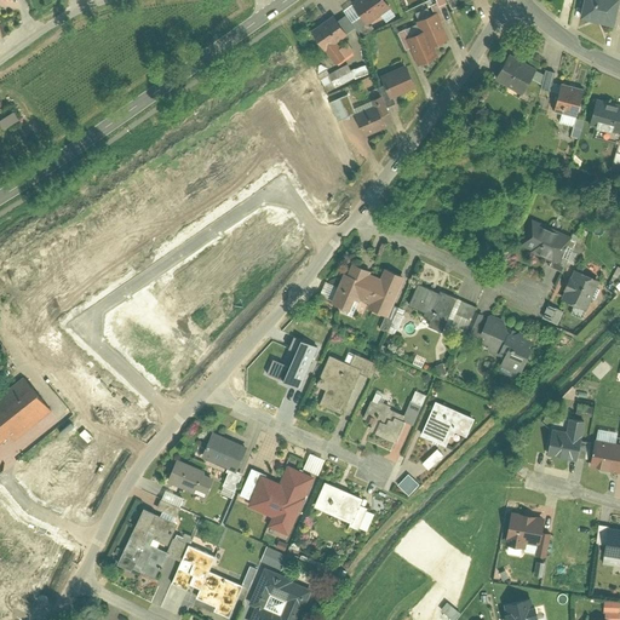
[(390,0),(357,0),(354,3),(368,27),(396,10),(390,0)]
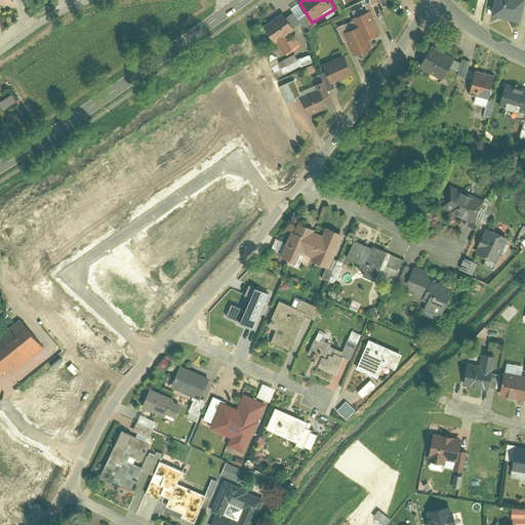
[(510,0),(496,0),(494,13),(507,16),(510,0)]
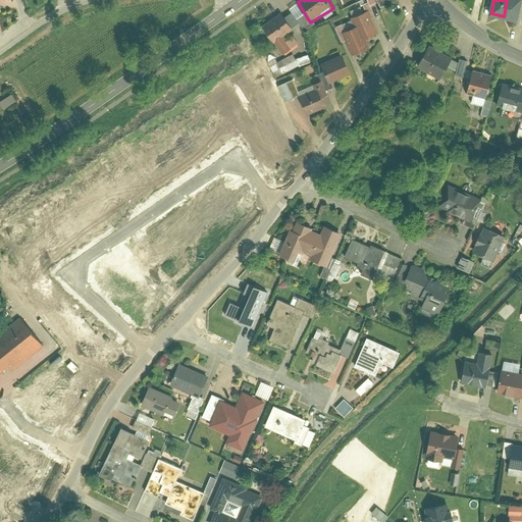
[(520,0),(507,0),(504,16),(517,19),(520,0)]
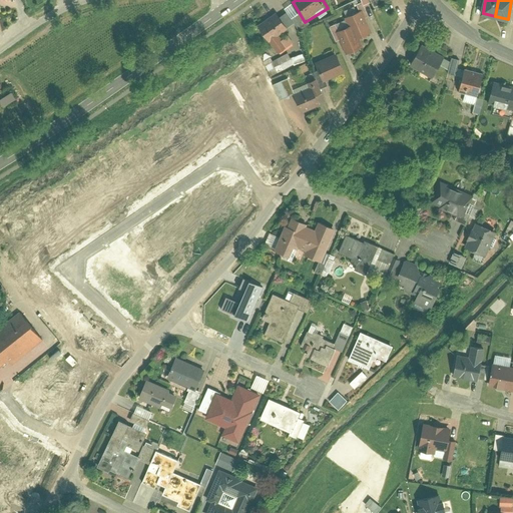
[(351,28),(339,33),(349,56),(366,48),(363,40),(377,36),(366,11),(347,19),(351,28)]
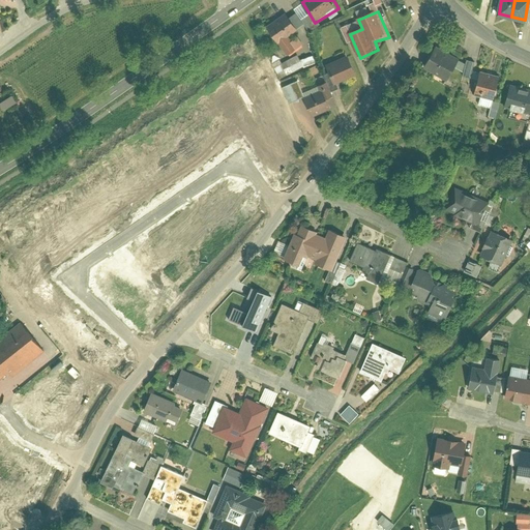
[(289,12),(267,28),(280,46),(301,30),(289,12)]
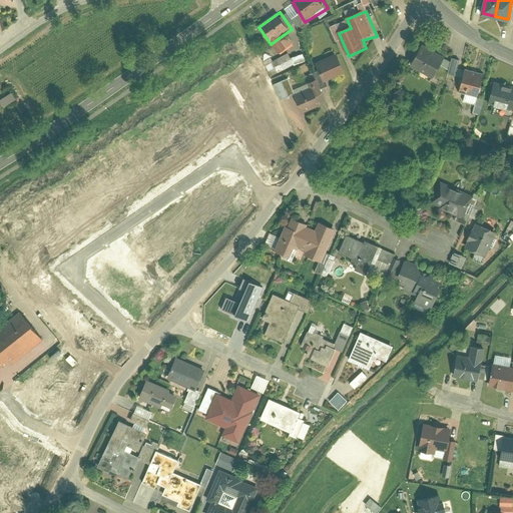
[(410,63),(431,75),(443,55),(421,43),(410,63)]
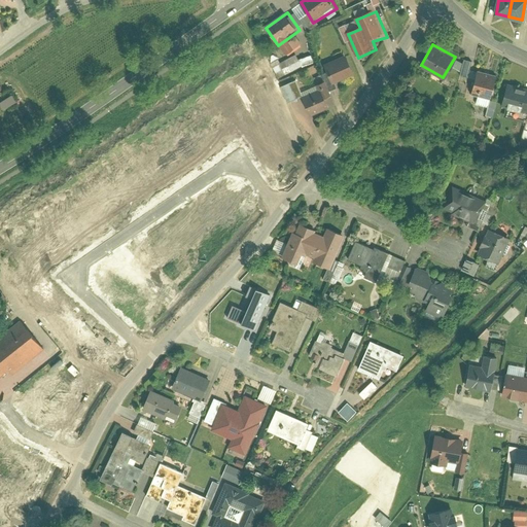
[(353,58),(326,66),(331,84),(358,77),(353,58)]
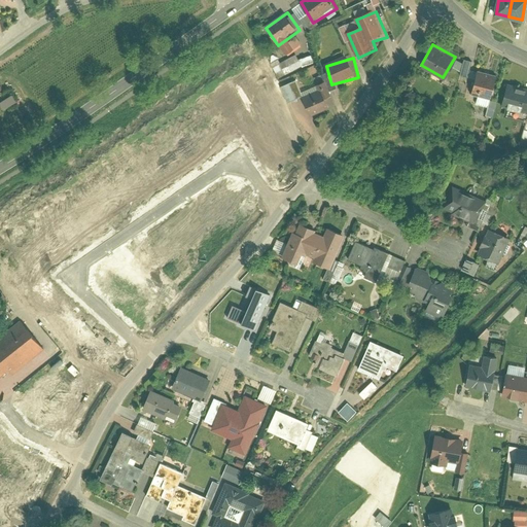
[(462,58),(458,66),(465,69),(469,61),(462,58)]
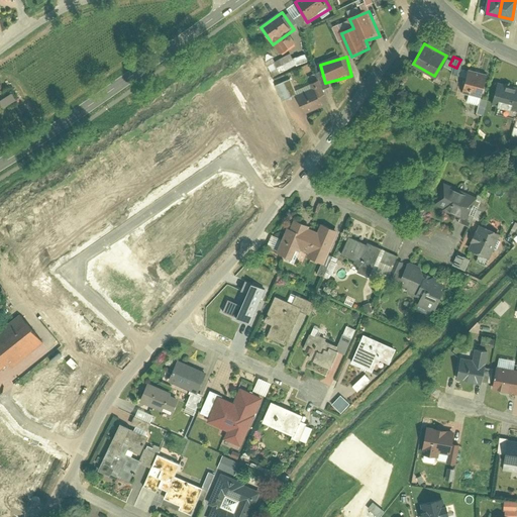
[(460,90),(481,95),(487,76),(466,70),(460,90)]
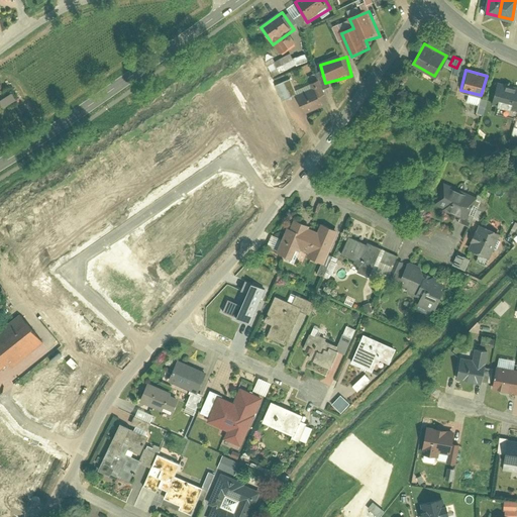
[(279,100),(289,96),(282,80),(273,84),(279,100)]
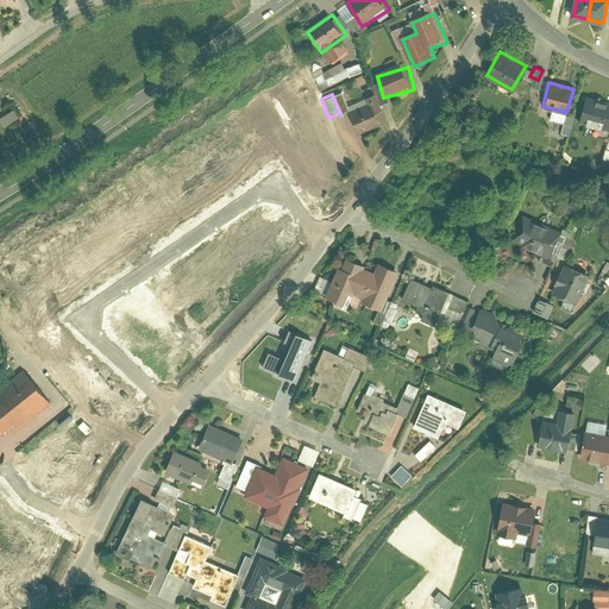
[(581,119),(608,129),(608,101),(588,95),(581,119)]
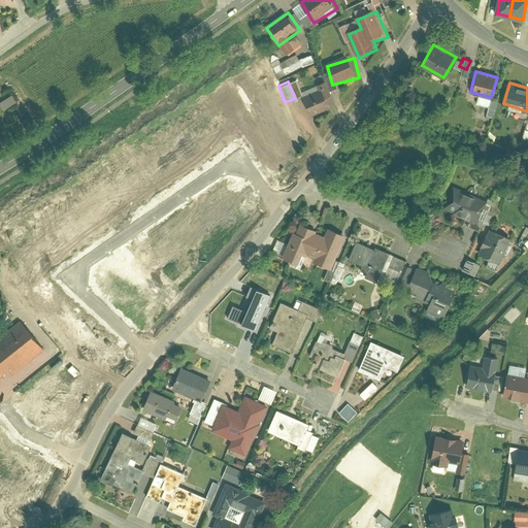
[(324,91),(302,99),(308,117),(331,109),(324,91)]
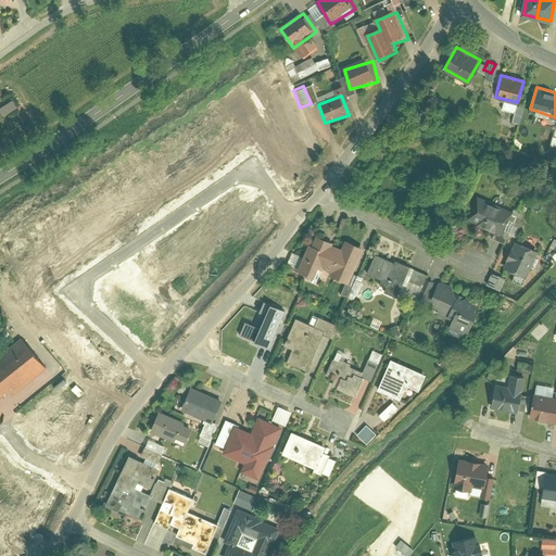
[(468,218),(503,235),(515,209),(480,192),(468,218)]
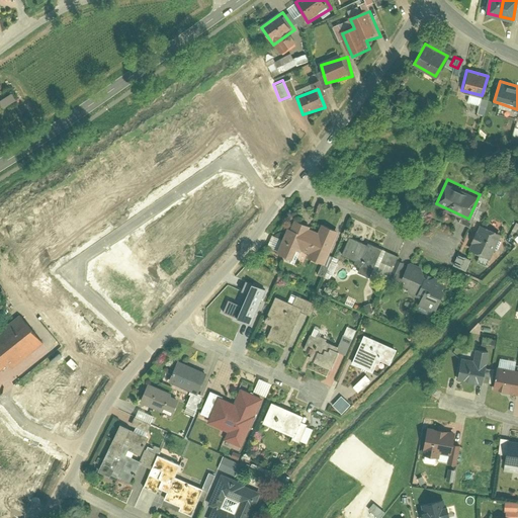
[(321,237),(308,232),(309,228),(291,221),(277,255),(295,262),(301,248),(314,253),(312,259),(320,262),(316,272),(325,276),(333,256),(328,254),(336,232),(325,227),(321,237)]
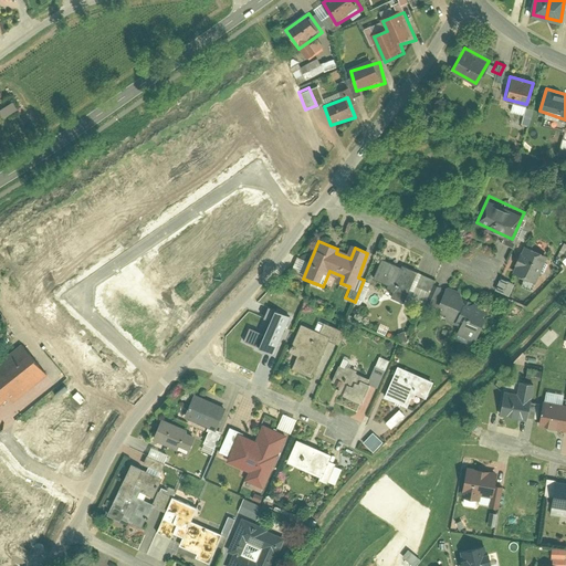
[(549,254),(525,244),(513,272),(537,282),(549,254)]
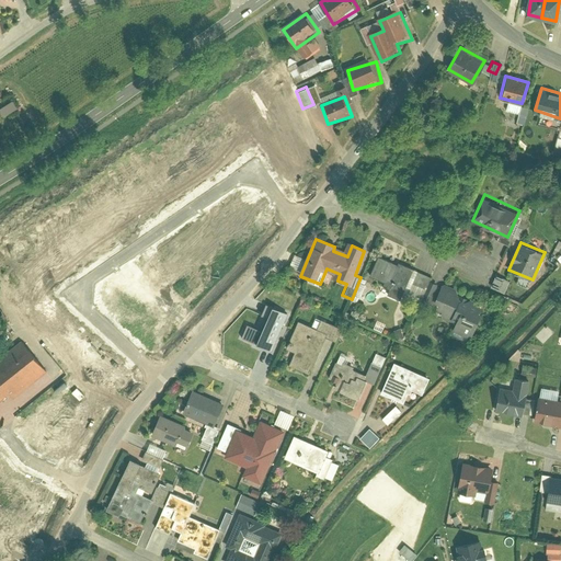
[(412,271),(380,256),(370,278),(390,287),(387,295),(398,300),(412,271)]
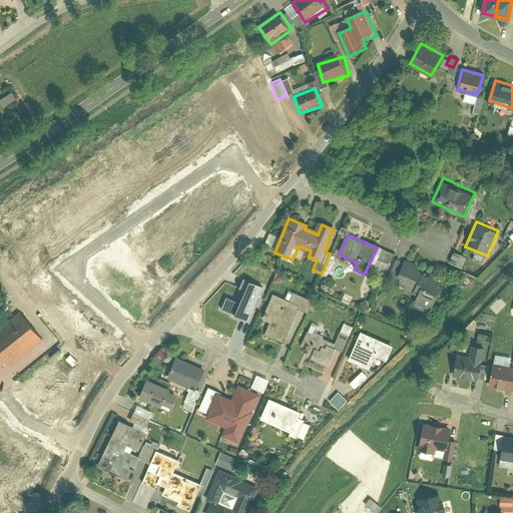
[(397,282),(421,292),(427,278),(430,271),(405,261),(397,282)]
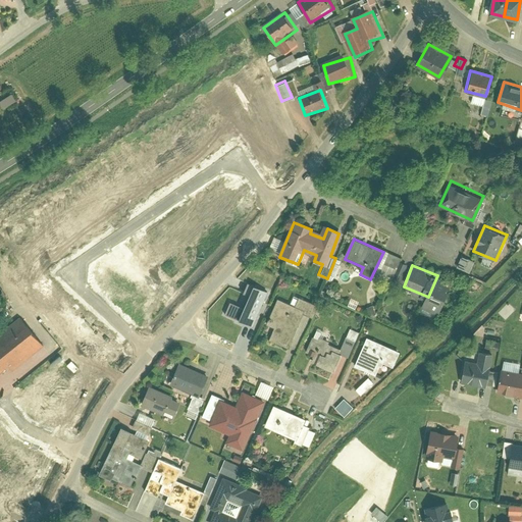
[(428,297),(423,311),(437,316),(449,289),(434,282),(428,297)]
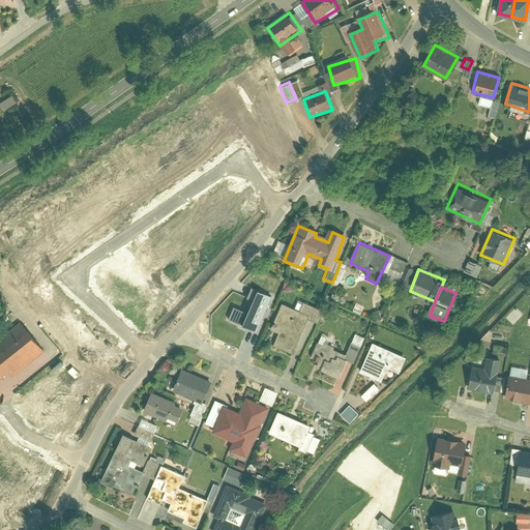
[(236,321),(235,324),(256,330),(267,295),(248,289),(241,311),(230,306),(227,318),(236,321)]
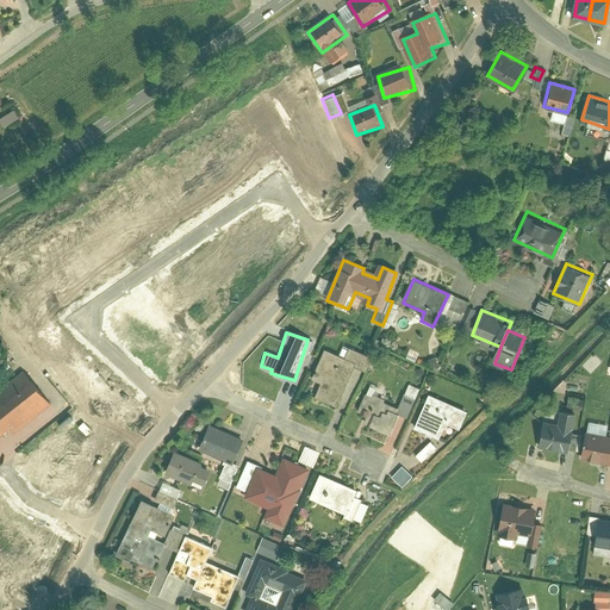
[(0,338),(0,362),(11,355),(0,338)]
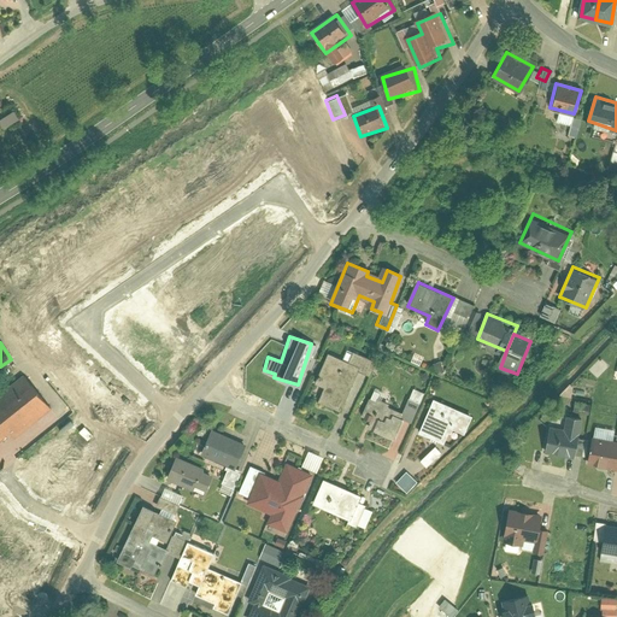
[(310,399),(344,412),(363,364),(329,351),(310,399)]
